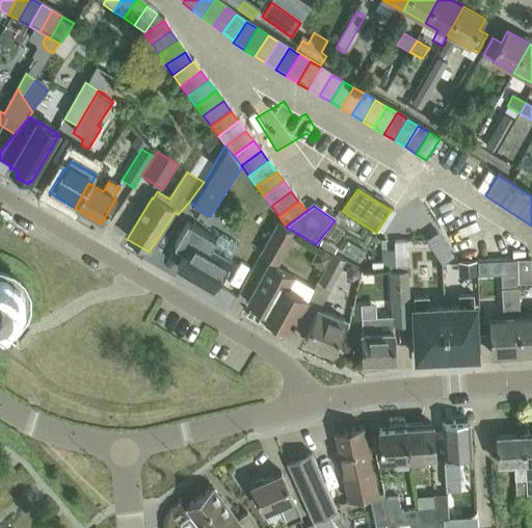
[(277,264),(295,233),(278,223),(271,236),(262,255),(277,264)]
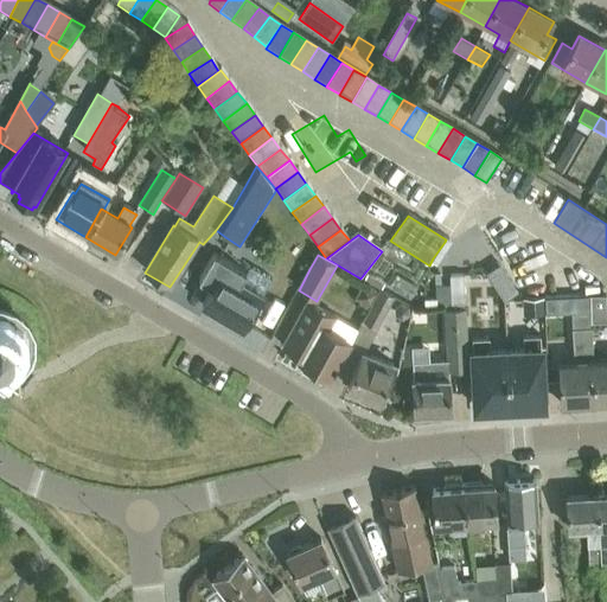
[(213,256),(199,281),(212,289),(202,306),(222,318),(221,321),(234,328),(236,326),(240,328),(242,331),(262,298),(262,296),(272,281),(250,269),(247,275),(213,256)]
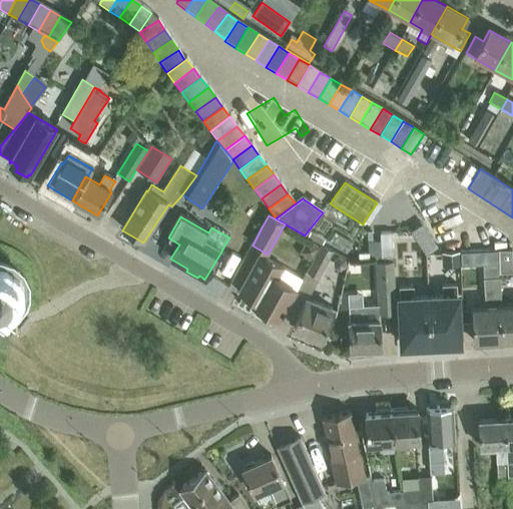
[(380,242),(367,243),(368,260),(381,259),(393,259),(391,233),(380,234),(380,242)]
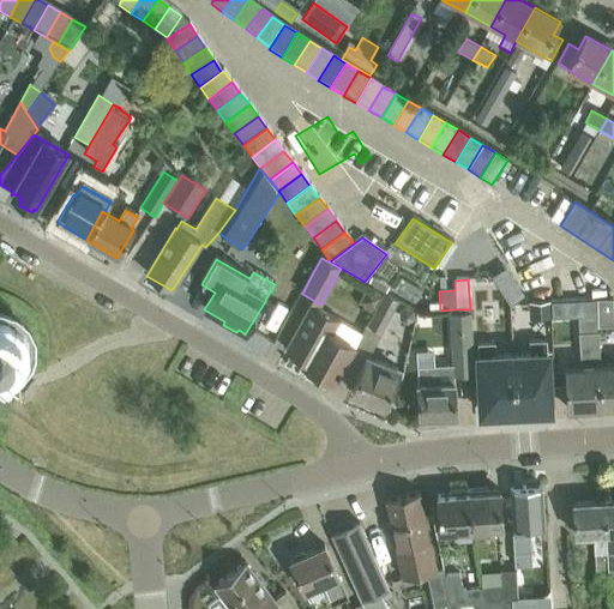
[(367,326),(381,333),(398,302),(384,294),(367,326)]
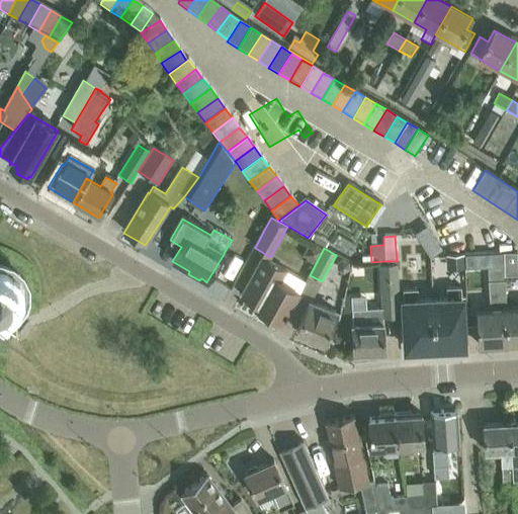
[(517,276),(517,259),(516,253),(503,254),(505,277),(517,276)]
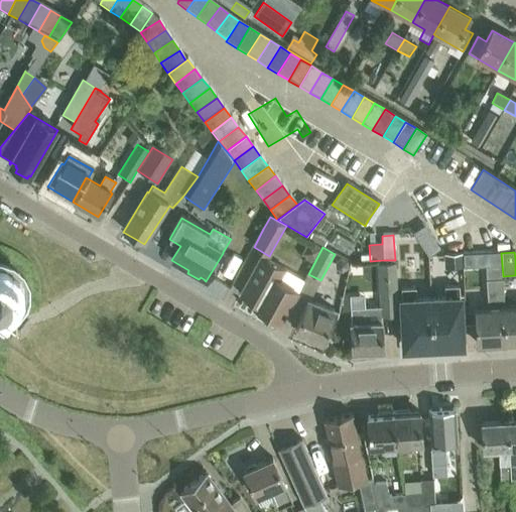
[(478,254),(463,255),(464,265),(464,269),(478,268),(478,254)]
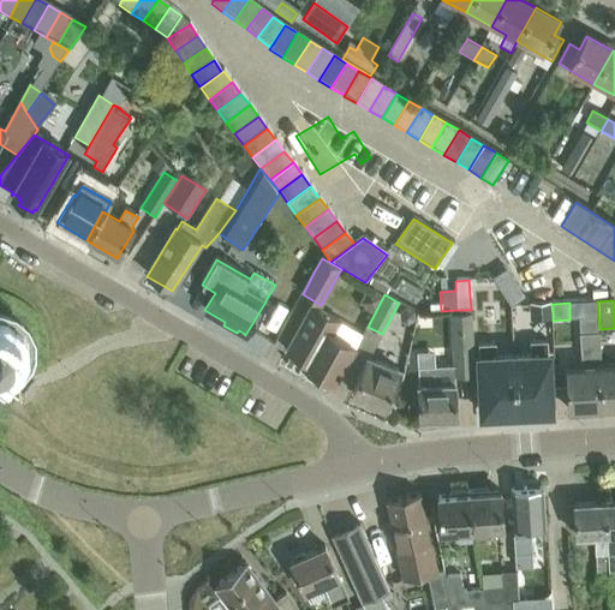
[(551,304),(531,305),(532,317),(553,316),(551,304)]
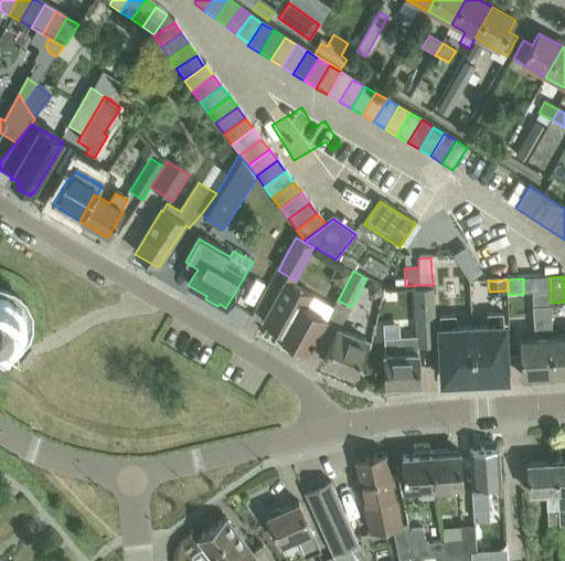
[(277,337),(281,339),(283,339),(283,338),(290,342),(290,343),(292,346),(290,348),(304,356),(305,352),(308,355),(311,347),(313,348),(316,342),(315,342),(327,320),(306,308),(312,297),(286,283),(263,325),(278,334),(277,337)]
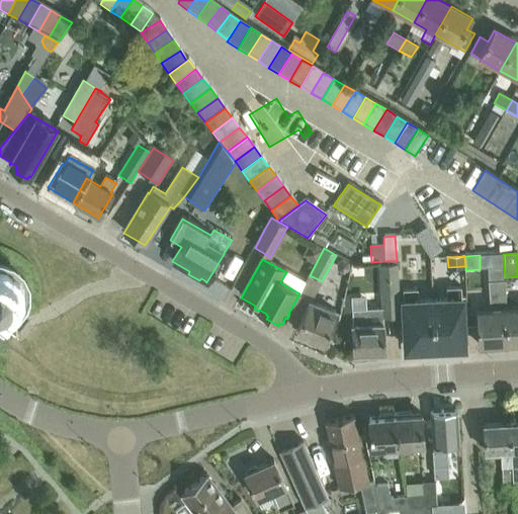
[(379,266),(381,310),(382,310),(382,315),(400,315),(398,272),(397,273),(397,265),(379,266)]
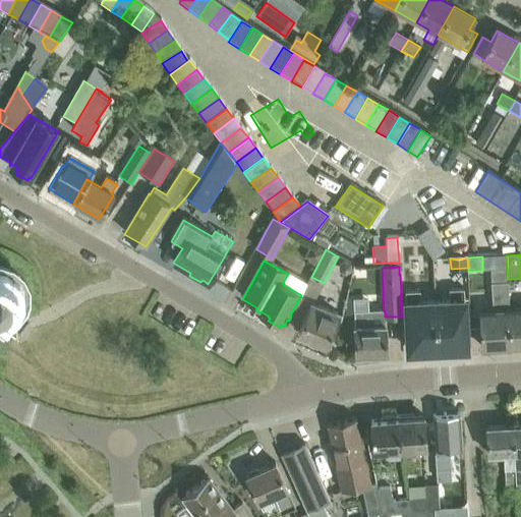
[(0,313),(3,313),(5,312),(8,311),(11,309),(14,305),(15,303),(16,300),(17,298),(17,295),(17,292),(17,289),(16,287),(14,284),(13,282),(11,280),(9,279),(6,277),(3,276),(1,276),(0,275),(0,313)]
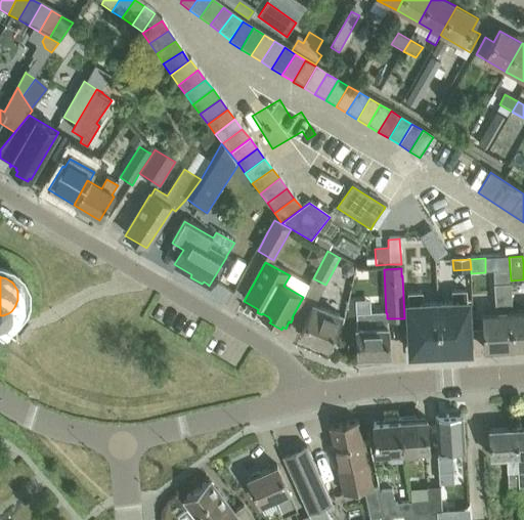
[(512,313),(513,313),(511,285),(493,286),(495,314),(481,315),(484,351),(514,349),(512,313)]
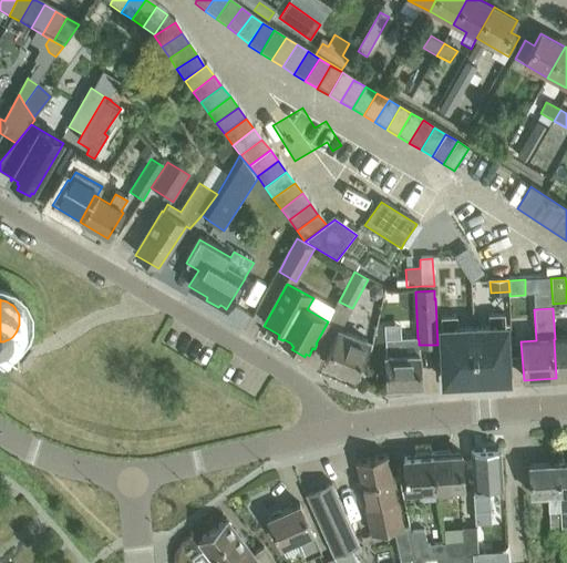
[(505,316),(488,317),(490,329),(473,330),(476,386),(495,385),(495,381),(507,380),(505,316)]
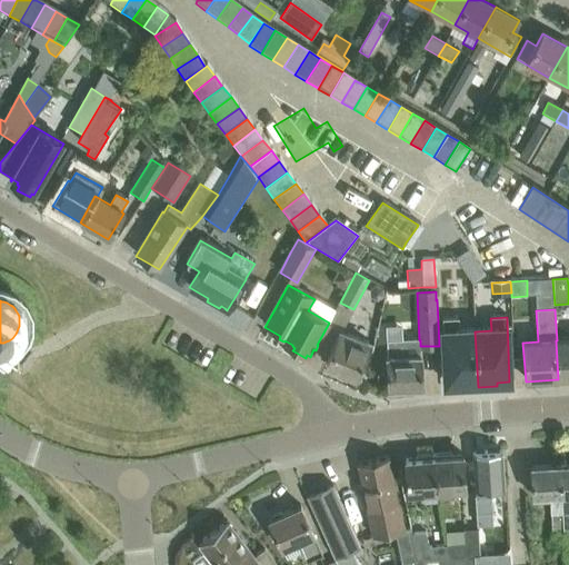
[(478,387),(475,331),(459,331),(458,319),(442,320),(446,385),(458,385),(458,388),(478,387)]
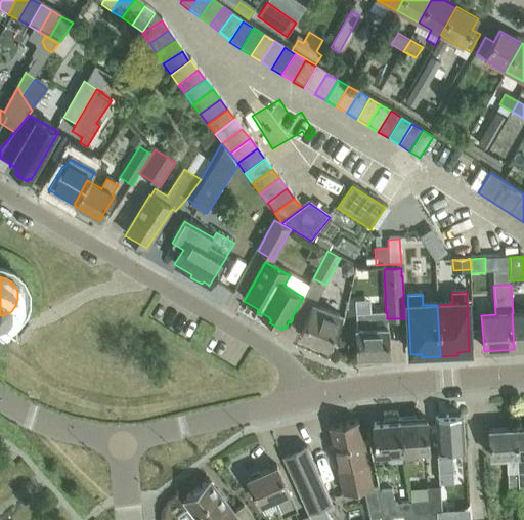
[(340,317),(312,306),(300,337),(328,348),(340,317)]
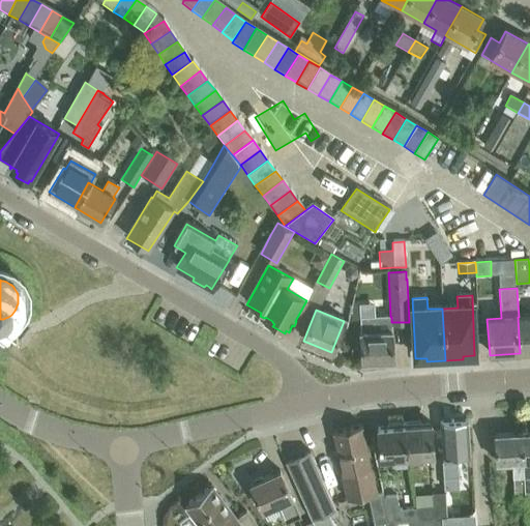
[(529,316),(519,317),(518,317),(520,353),(529,352),(529,316)]
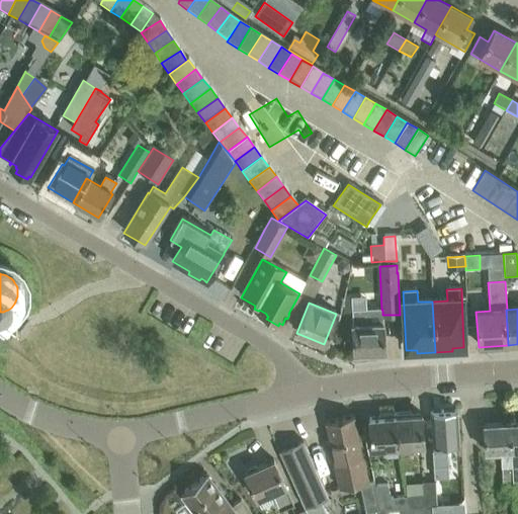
[(384,351),(382,315),(382,310),(381,310),(352,312),(352,326),(353,353),(384,351)]
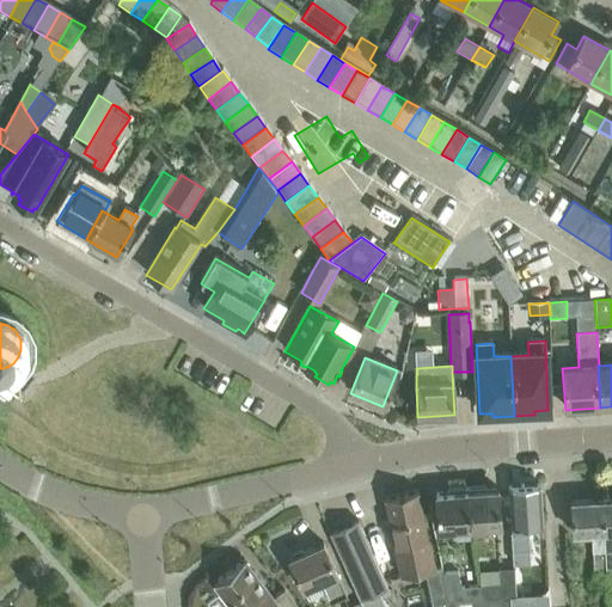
[(508,488),(513,570),(527,569),(526,528),(543,527),(540,486),(508,488)]
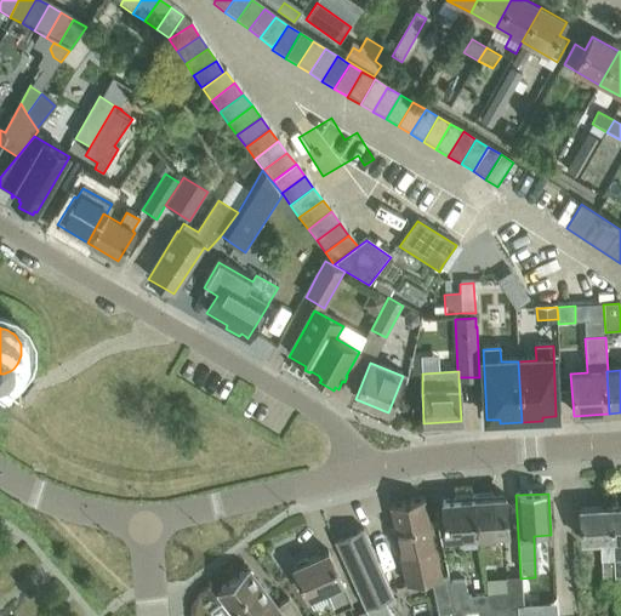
[(506,498),(493,500),(493,497),(474,498),(477,537),(508,535),(506,498)]
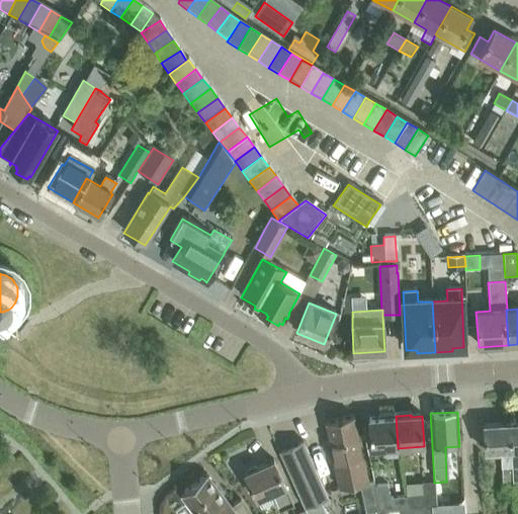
[(398,448),(396,416),(379,417),(379,419),(369,420),(371,450),(398,448)]
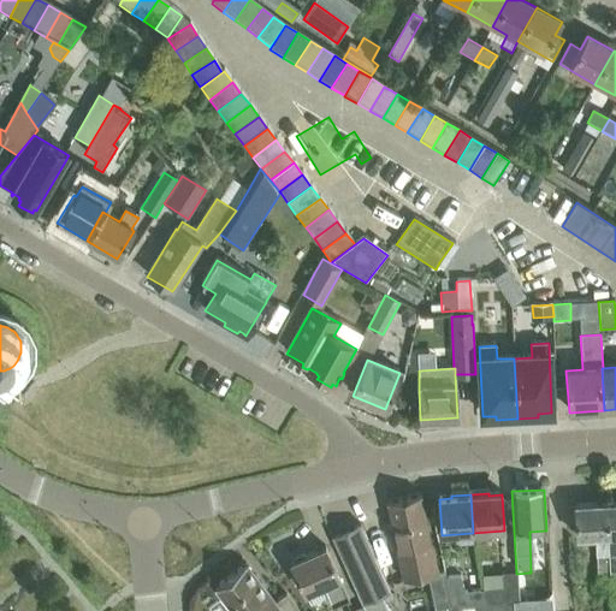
[(403,582),(428,576),(436,610),(451,606),(445,579),(444,573),(438,574),(421,497),(388,504),(397,552),(403,582)]
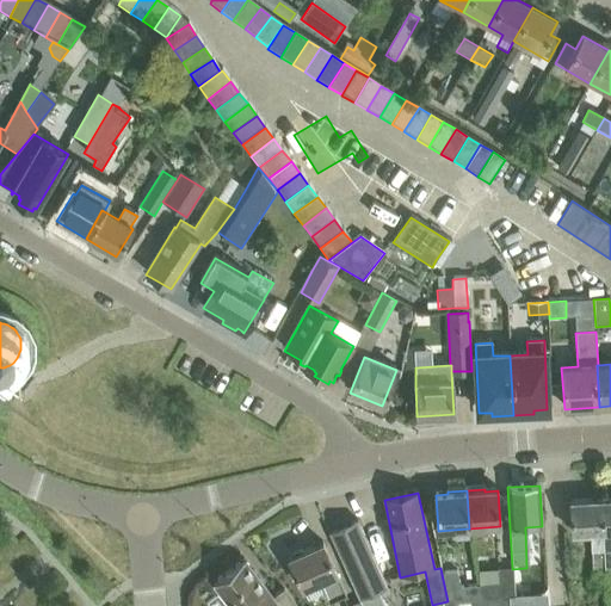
[(610,500),(600,501),(605,573),(608,600),(610,599),(610,500)]
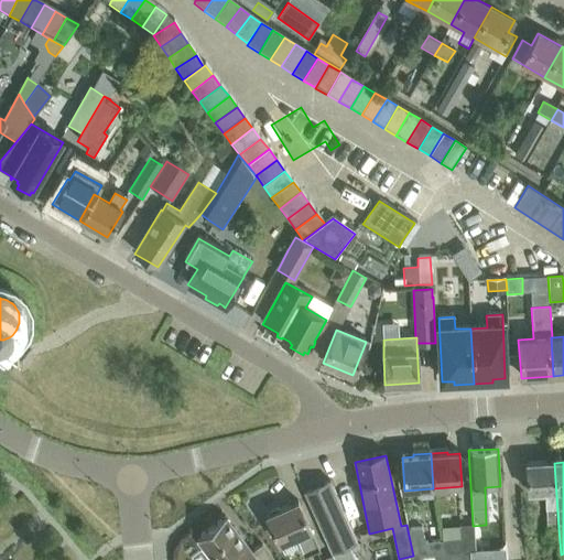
[(559,529),(554,463),(527,465),(528,494),(545,493),(548,529),(559,529)]
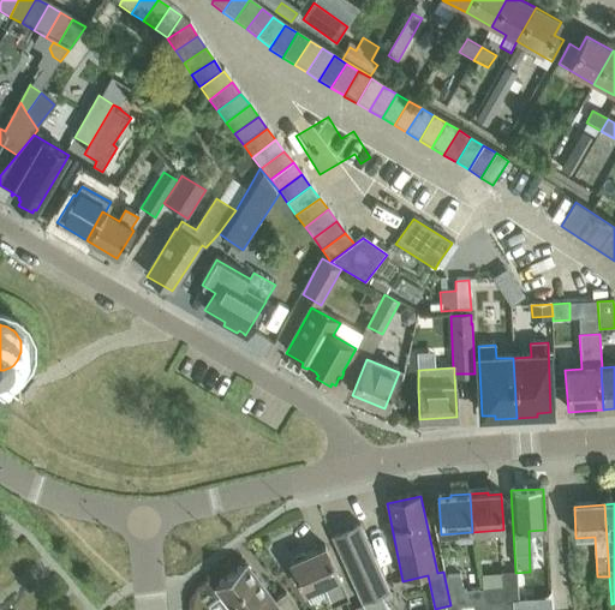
[(332,538),(363,609),(388,609),(386,604),(392,600),(388,592),(389,591),(360,526),(332,538)]
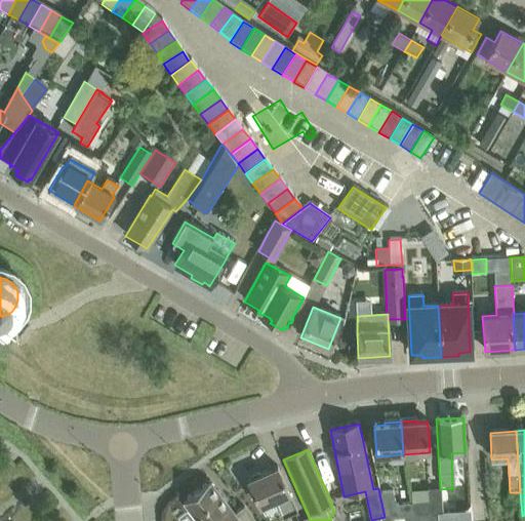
[(248,481),(259,508),(260,508),(265,517),(279,511),(283,520),(297,513),(277,469),(248,481)]
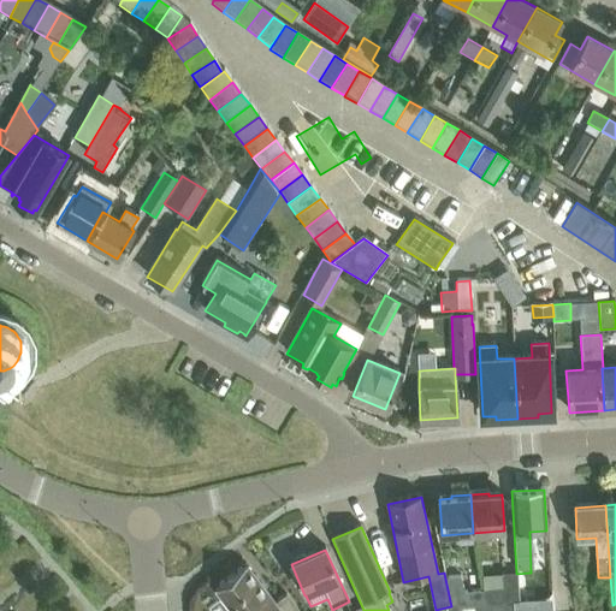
[(298,610),(286,595),(274,604),(246,565),(215,589),(231,610),(298,610)]
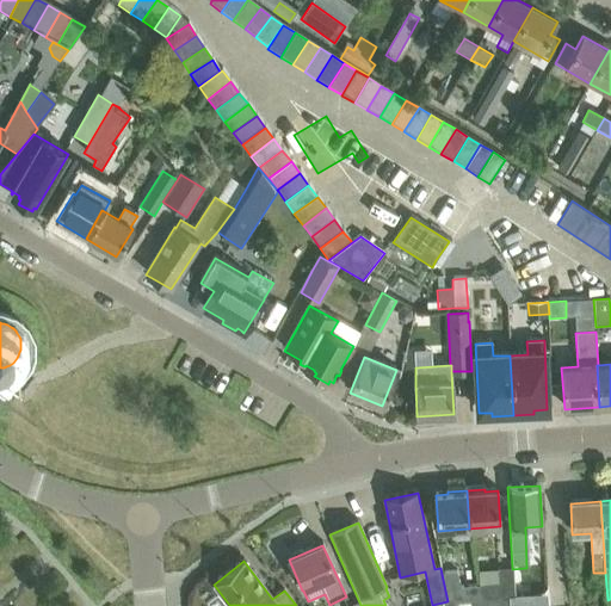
[(499,585),(479,587),(481,600),(507,598),(508,598),(514,598),(512,569),(498,570),(499,585)]
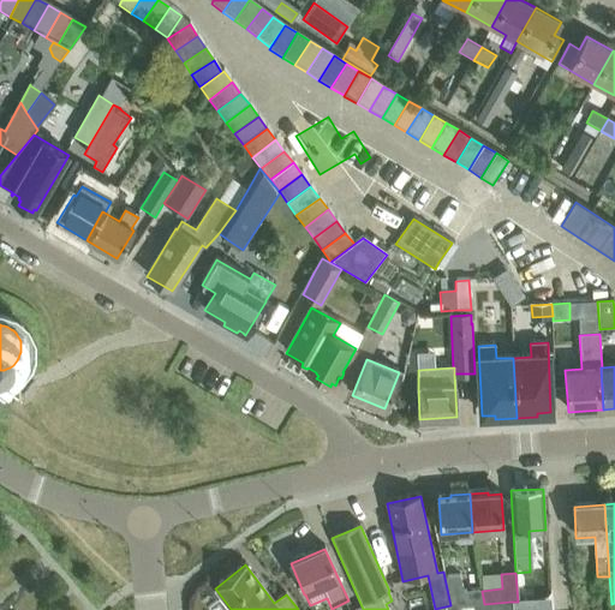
[(451,605),(451,606),(484,604),(482,591),(464,592),(460,576),(445,578),(451,605)]
